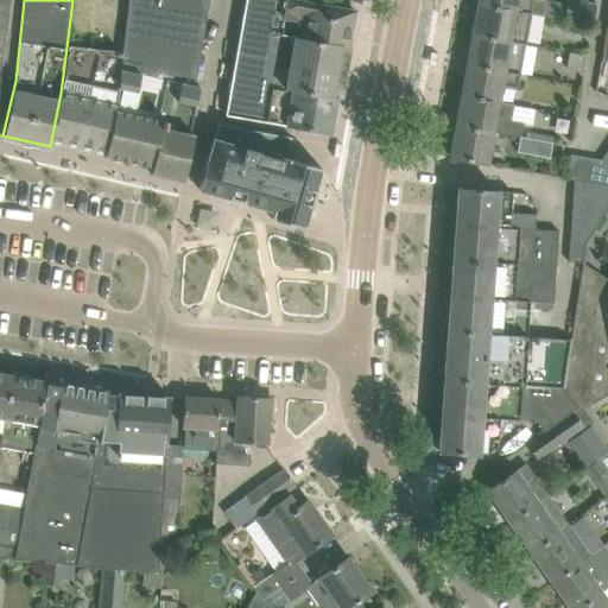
[(116,106),(106,156),(152,166),(151,173),(183,181),(188,157),(192,134),(189,134),(200,87),(196,87),(209,0),(128,0),(122,54),(116,106)]
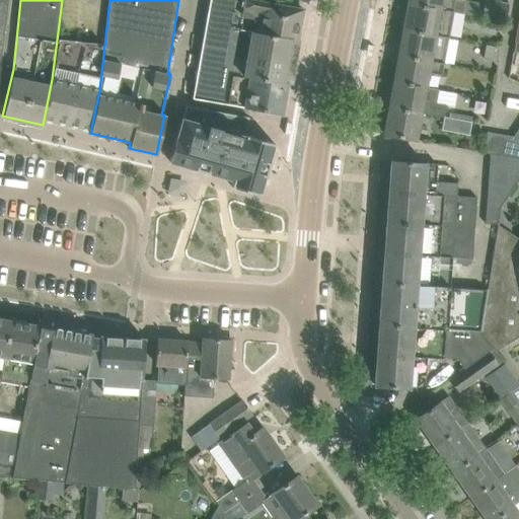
[(208,0),(207,11),(204,26),(290,43),(291,40),(297,41),(303,8),(258,0),(208,0)]
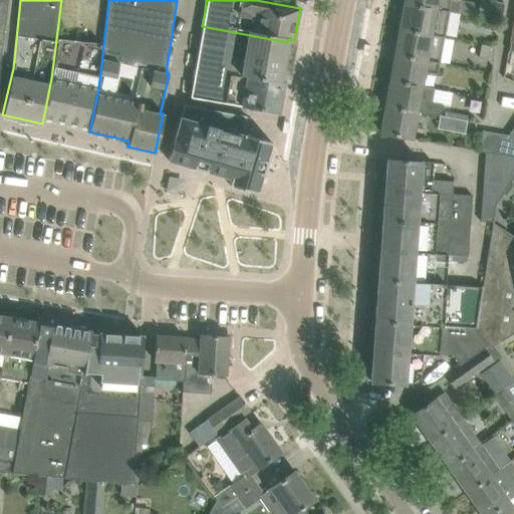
[(405,0),(405,3),(449,11),(458,13),(460,1),(451,0),(405,0)]
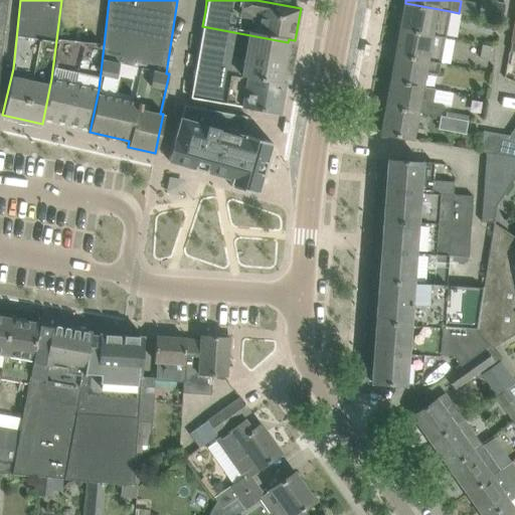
[(481,0),(478,16),(501,20),(505,3),(487,0),(481,0)]
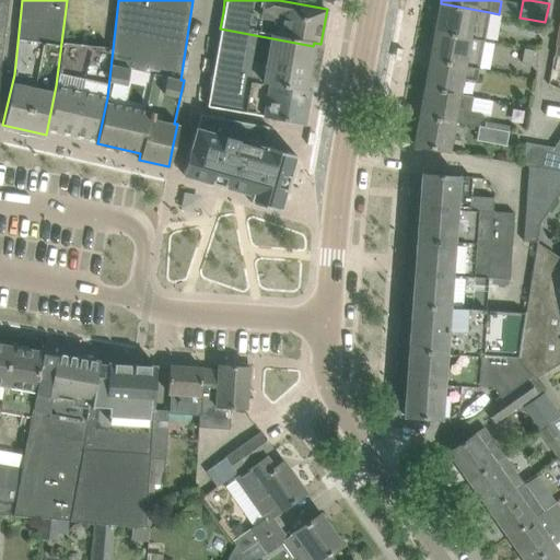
[(441,3),(435,32),(483,41),(489,12),(441,3)]
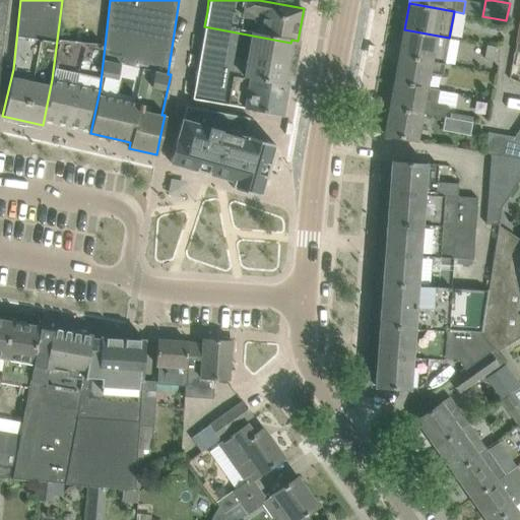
[(204,26),(198,62),(284,78),(290,43),(204,26)]
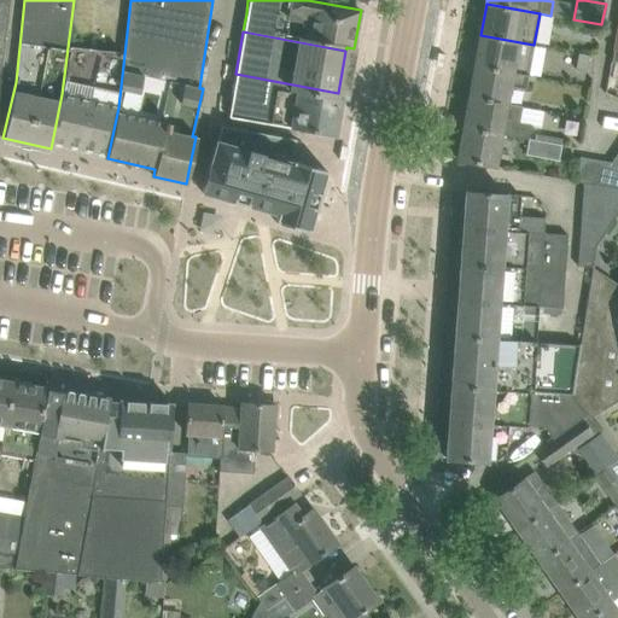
[(481,35),(474,65),(528,75),(534,45),(481,35)]
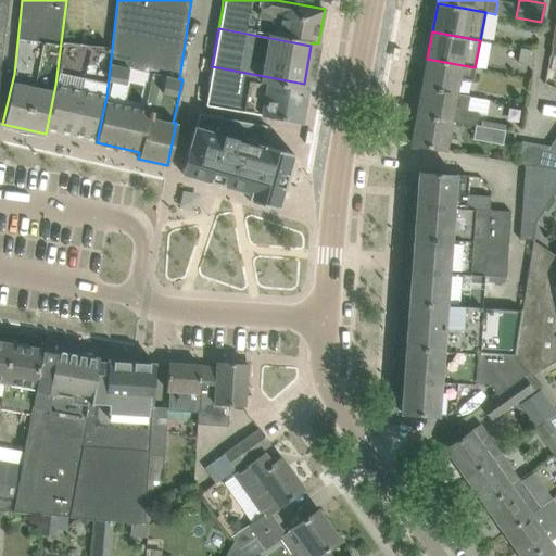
[(46,134),(48,127),(97,138),(96,142),(97,142),(106,97),(112,49),(61,42),(55,85),(46,134)]
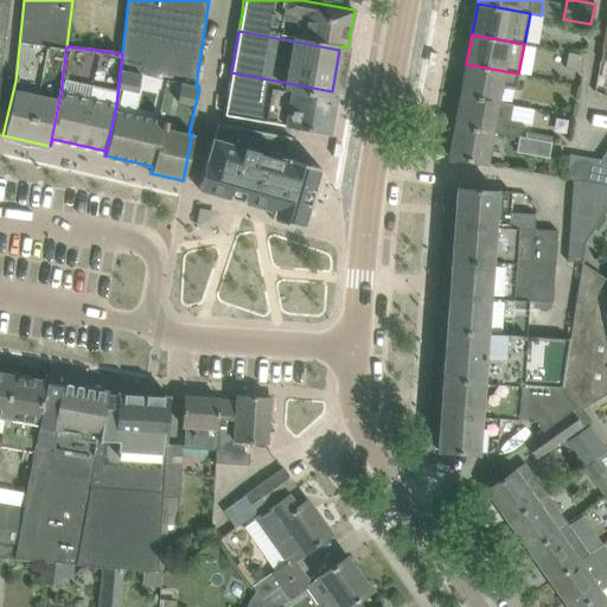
[(579,55),(568,52),(566,68),(575,70),(579,55)]
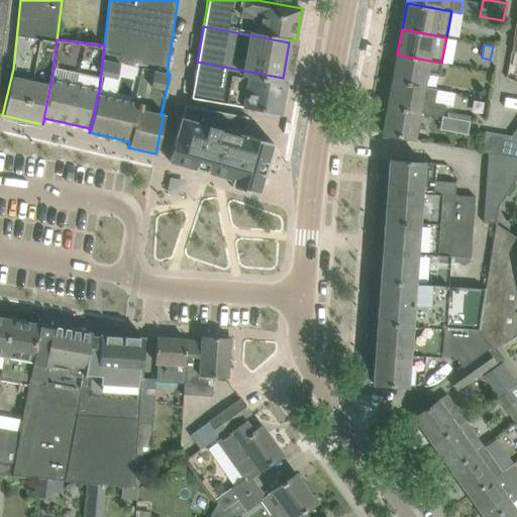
[(397,55),(393,81),(423,86),(425,73),(439,75),(441,63),(397,55)]
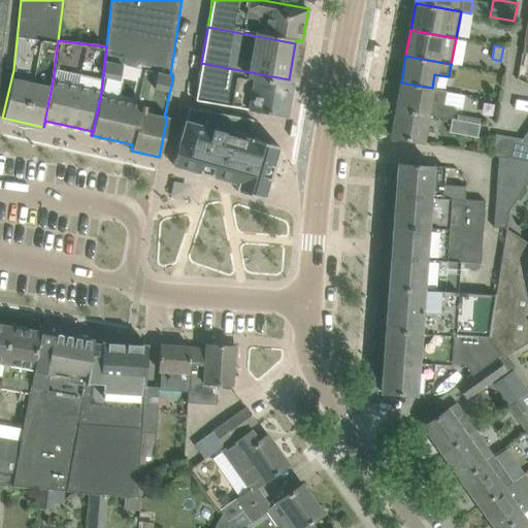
[(288,83),(289,79),(201,63),(195,101),(266,112),(287,117),(293,84),(288,83)]
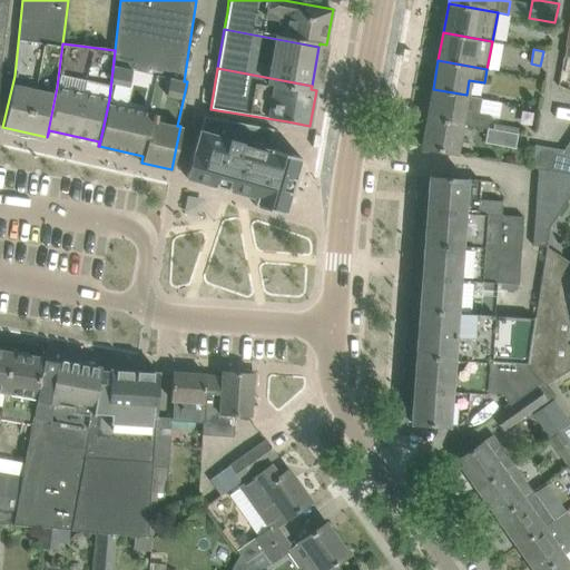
[(433,89),(428,118),(461,124),(488,128),(490,115),(479,112),(482,98),(467,96),(467,95),(433,89)]
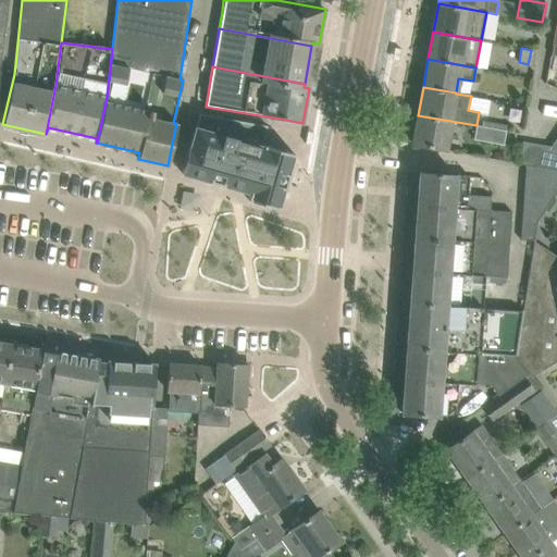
[(470,108),(490,111),(492,98),(472,95),(470,108)]
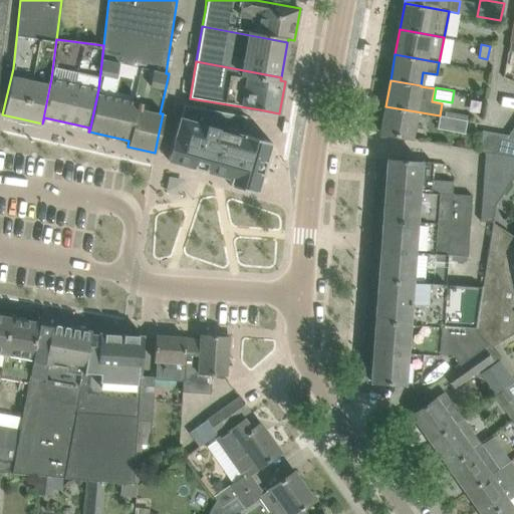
[(245,115),(179,103),(168,158),(231,172),(229,180),(261,186),(272,131),(244,125),(245,115)]
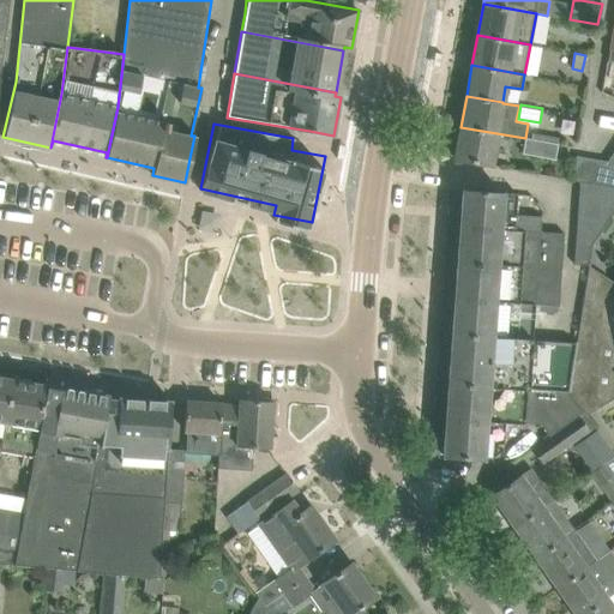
[(491,166),(497,133),(461,127),(455,158),(491,166)]
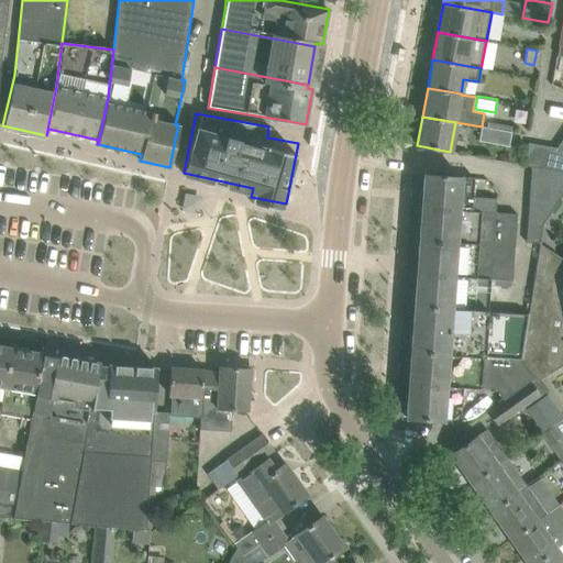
[(511,132),(482,127),(478,141),(508,146),(511,132)]
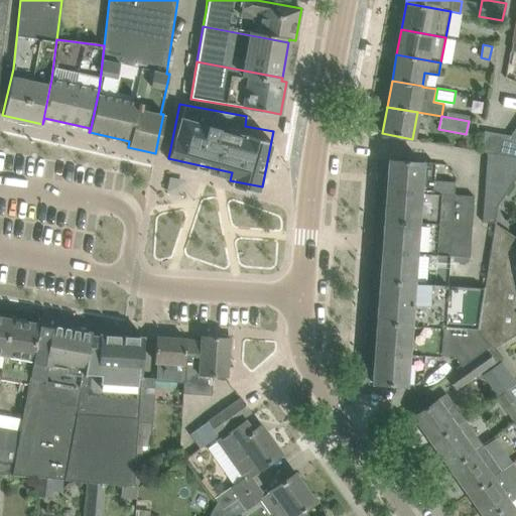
[(515,156),(515,135),(512,133),(505,144),(503,154),(515,156)]
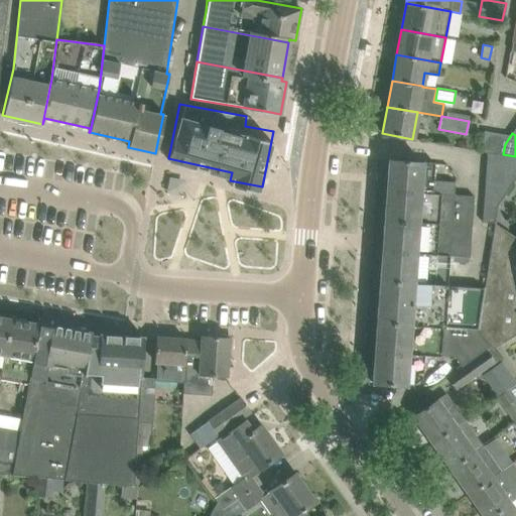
[(515,176),(515,158),(488,154),(483,224),(491,224),(492,214),(515,176)]
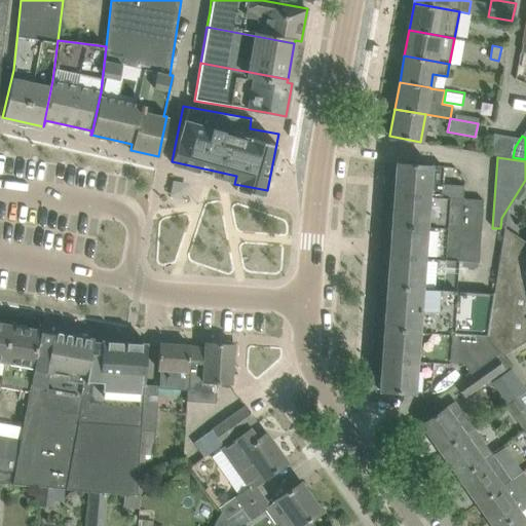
[(396,162),(392,196),(483,202),(483,199),(462,198),(464,184),(455,167),(396,162)]
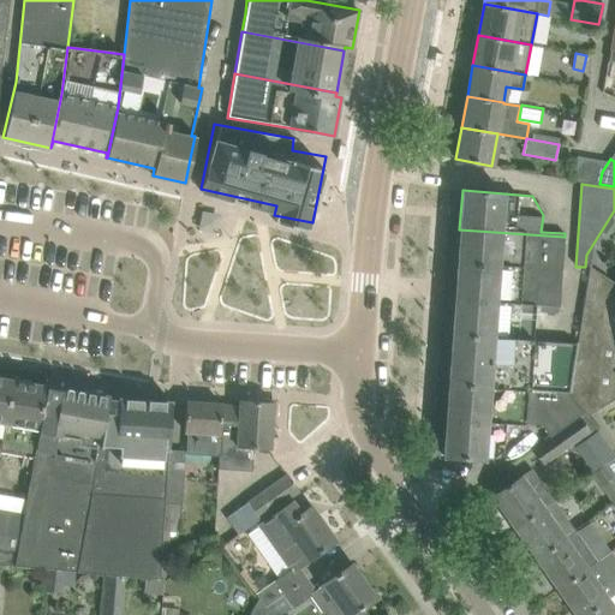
[(565,237),(459,230),(457,264),(562,270),(565,237)]
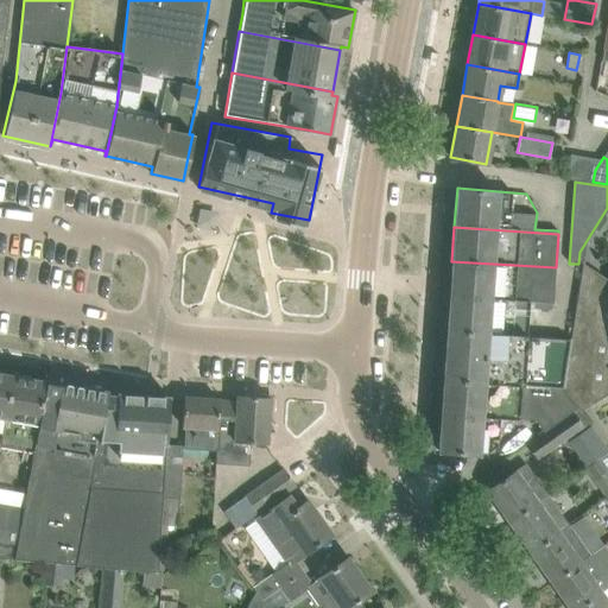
[(556,268),(451,261),(449,298),(551,304),(551,302),(553,303),(556,268)]
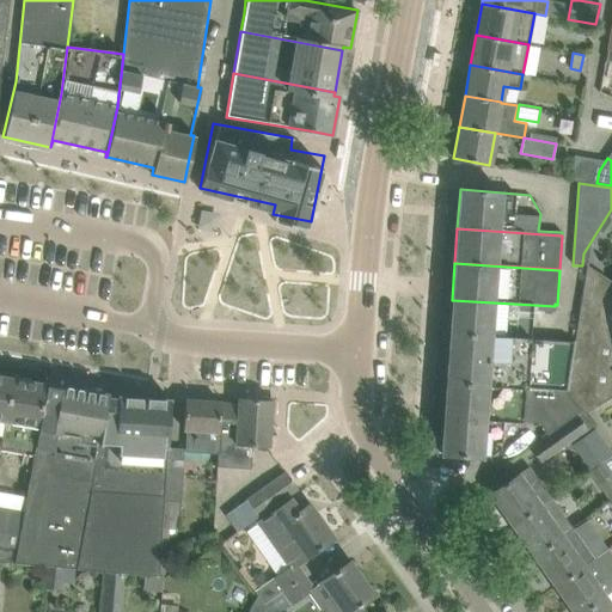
[(573,341),(573,343),(567,392),(581,411),(583,415),(611,396),(611,281),(587,265),(580,308),(575,341),(573,341)]
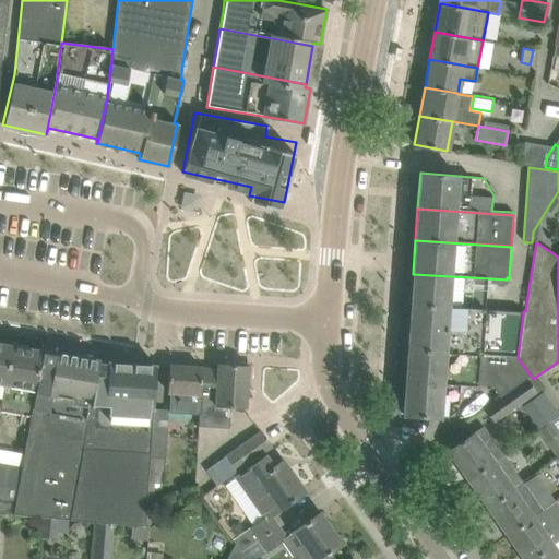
[(507,280),(413,274),(411,305),(523,313),(523,311),(525,311),(530,282),(507,280)]
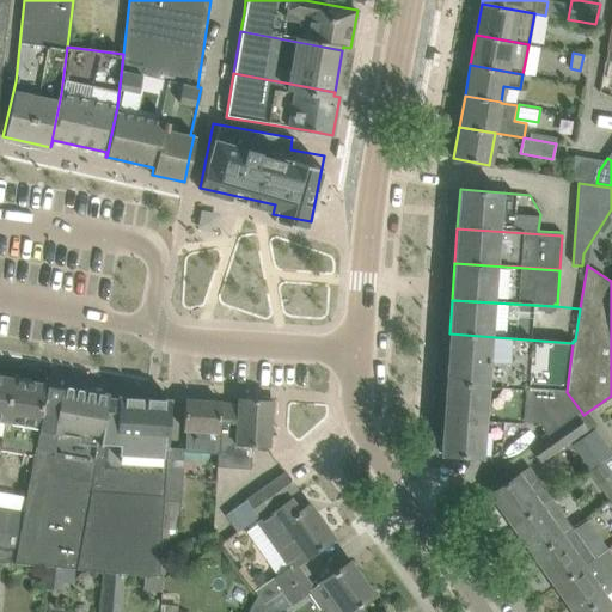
[(573,343),(450,335),(446,385),(567,392),(573,343)]
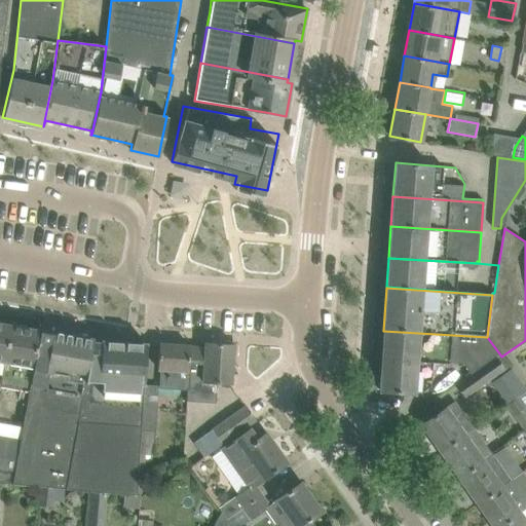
[(0,321),(0,381),(10,324),(0,321)]
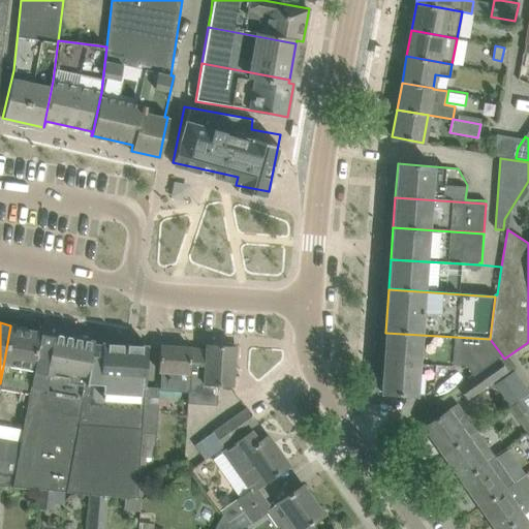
[(10,325),(0,383),(0,389),(29,394),(40,331),(10,325)]
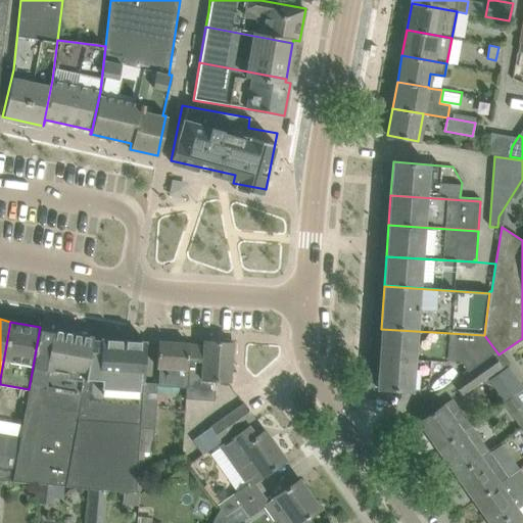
[(40,327),(29,389),(20,436),(15,466),(12,482),(13,482),(13,481),(39,483),(39,484),(54,485),(54,484),(65,485),(75,438),(92,339),(92,336),(40,327)]
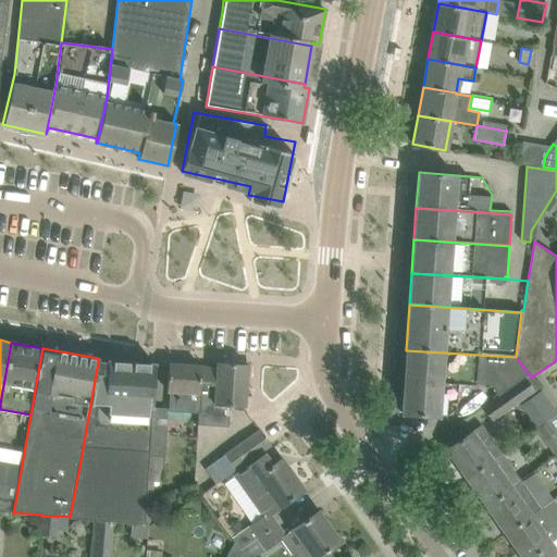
[(529,374),(516,357),(406,350),(401,412),(438,416),(438,415),(445,416),(450,412),(450,398),(457,398),(458,383),(463,384),(463,385),(477,385),(477,384),(491,385),(498,396),(525,378),(524,378),(529,374)]
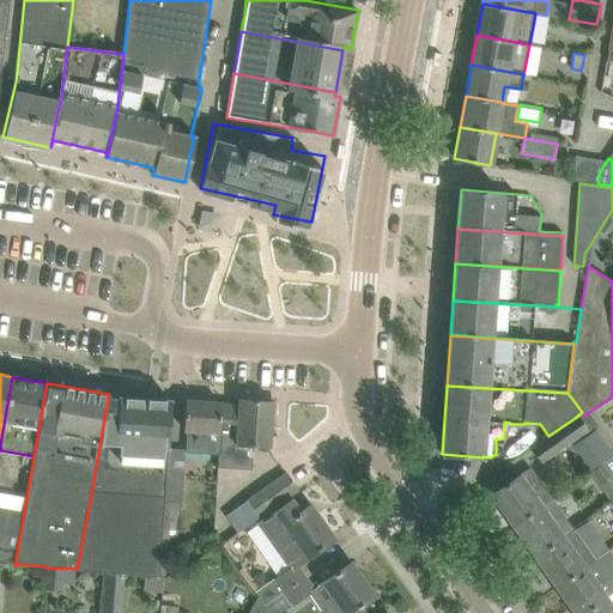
[(108,398),(87,514),(77,569),(104,570),(104,572),(135,575),(147,576),(159,577),(168,448),(170,400),(119,396),(117,399),(108,398)]
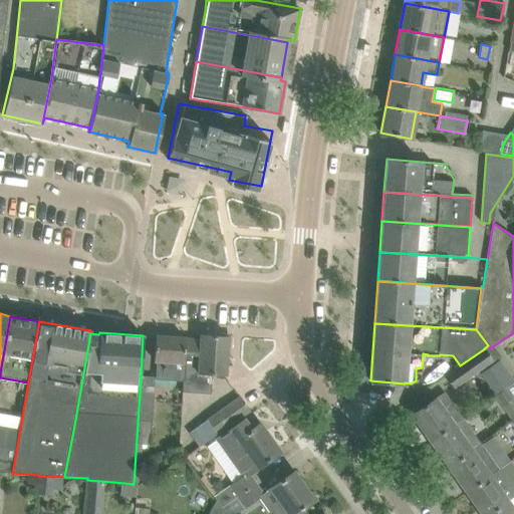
[(186,338),(183,379),(183,392),(211,394),(212,372),(226,373),(229,336),(200,334),(199,340),(187,339),(187,338),(186,338)]
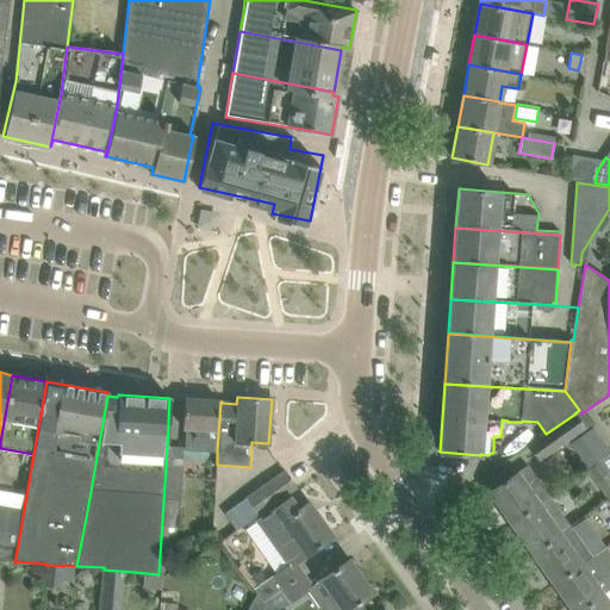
[(186,449),(217,450),(221,402),(184,399),(182,422),(182,427),(187,428),(186,449)]
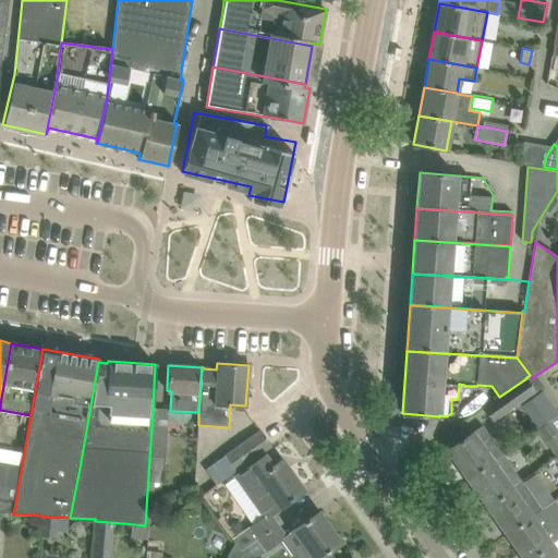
[(535,391),(526,378),(499,397),(484,408),(493,421),(535,391)]
